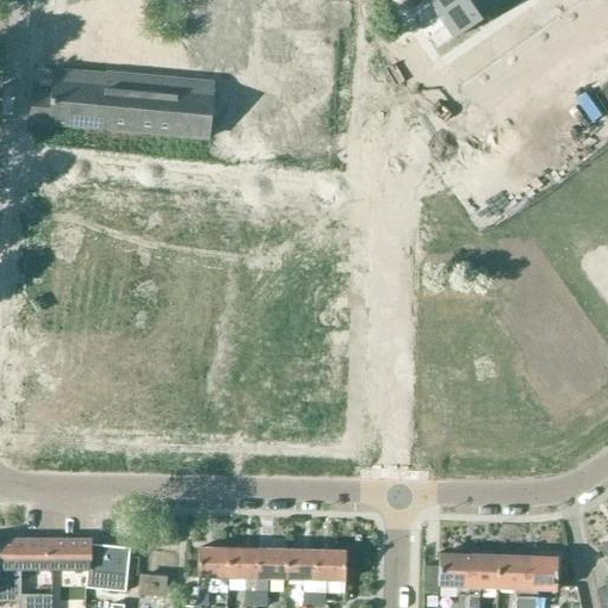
[(280,11),(279,20),(302,22),(303,12),(303,4),(303,0),(296,0),(296,4),(295,12),(280,11)]
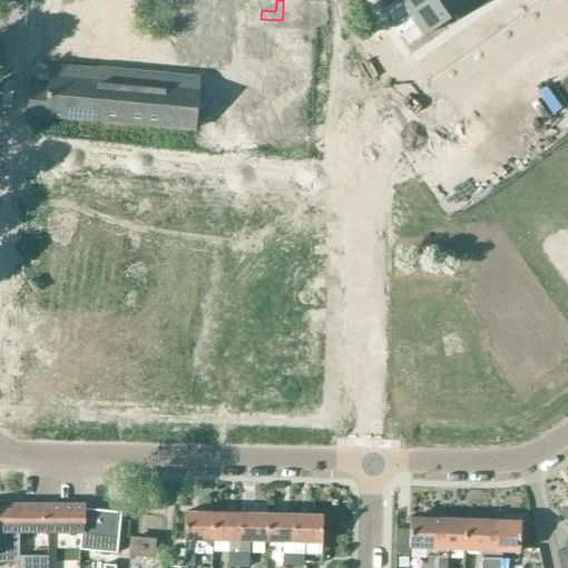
[(402,0),(411,12),(429,0),(402,0)]
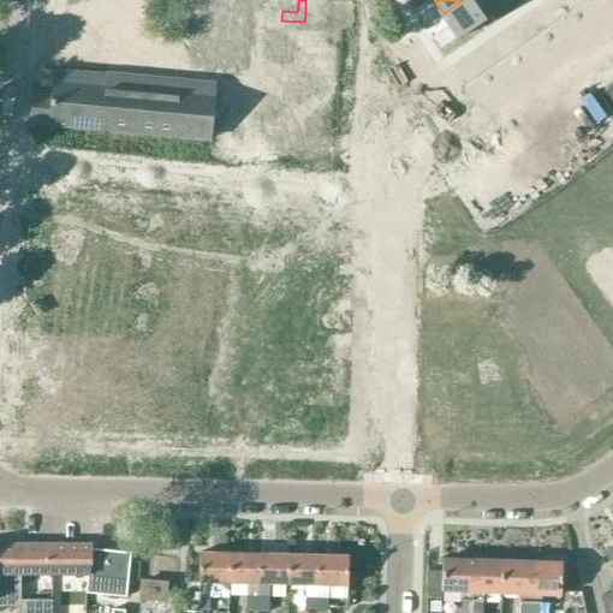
[(463,0),(444,13),(451,24),(459,36),(487,18),(474,0),(463,0)]
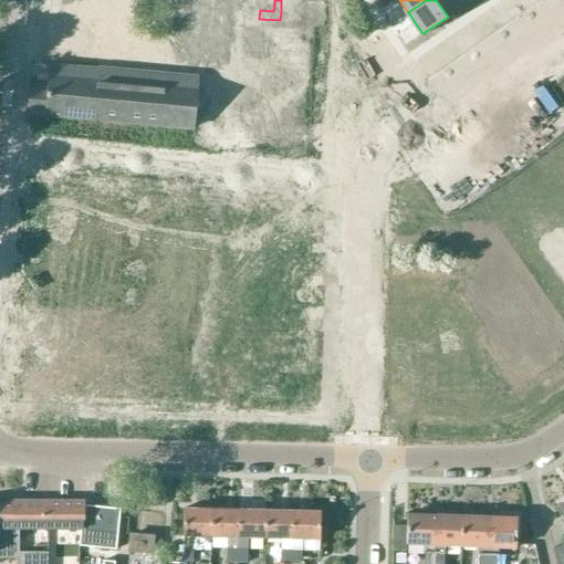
[(436,0),(448,17),(472,0),(436,0)]
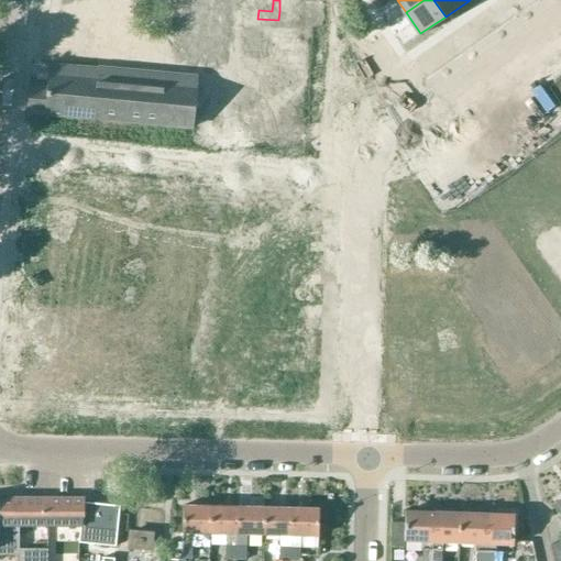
[(260,2),(259,10),(272,11),(273,3),(260,2)]
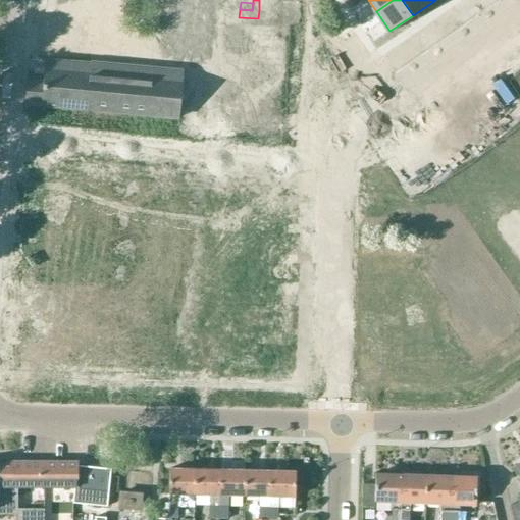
[(259,3),(259,10),(271,11),(272,4),(259,3)]
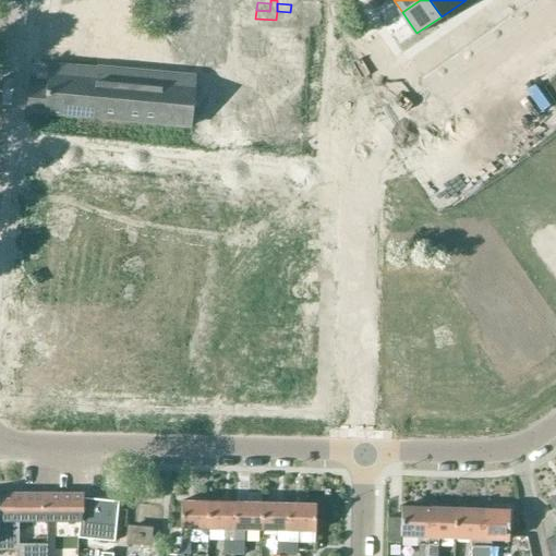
[(277,11),(276,20),(289,21),(290,12),(277,11)]
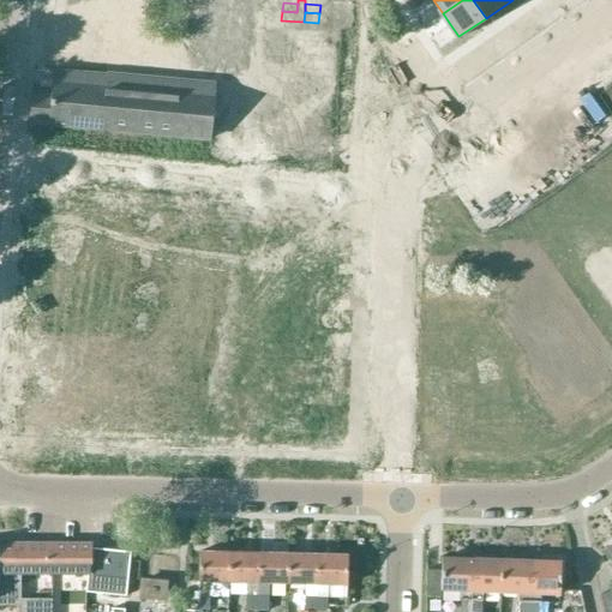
[(443,13),(433,21),(441,30),(450,24),(443,13)]
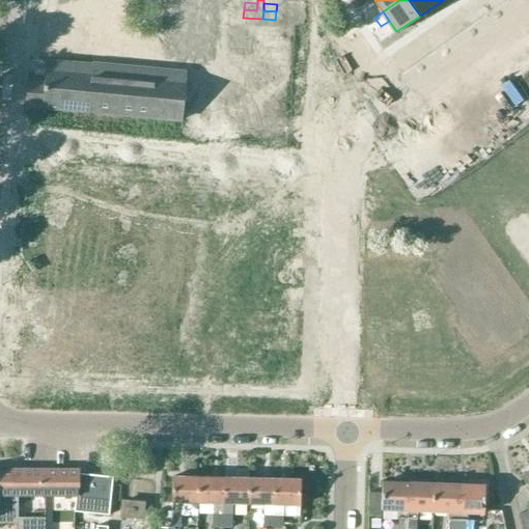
[(243,19),(241,51),(286,54),(286,53),(284,53),(287,21),(275,20),(262,19),(243,18),(243,19)]
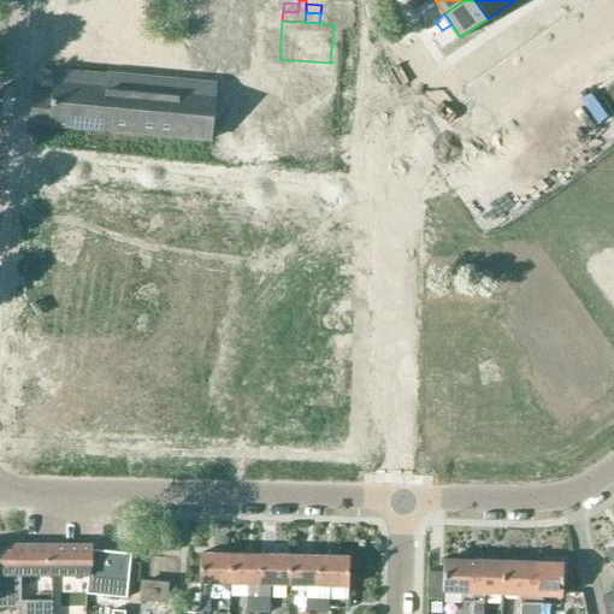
[(435,21),(426,27),(434,37),(442,30),(435,21)]
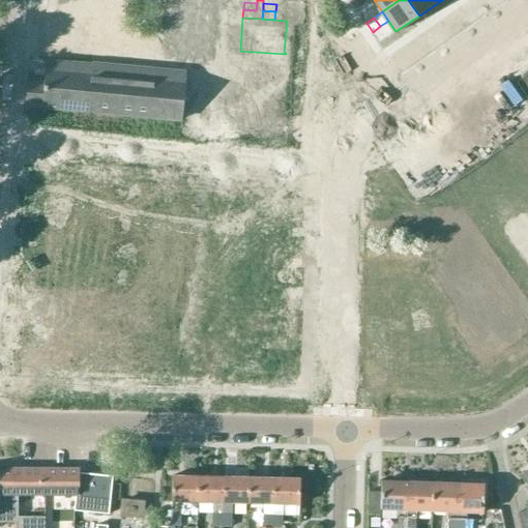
[(240,51),(238,80),(283,84),(286,54),(240,51)]
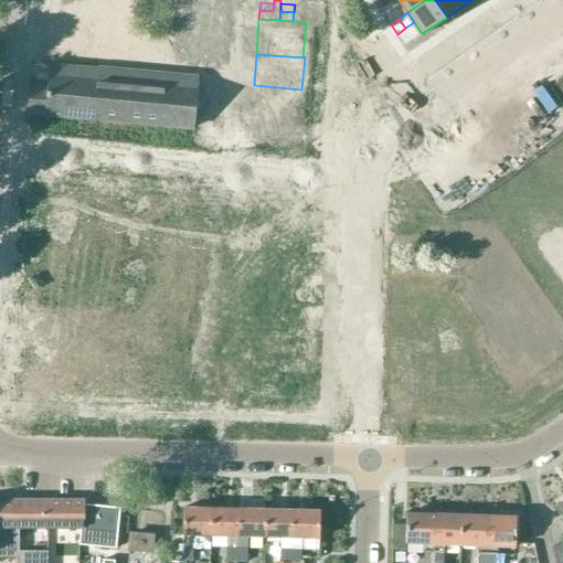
[(31,85),(29,112),(194,128),(197,112),(200,78),(98,68),(83,67),(74,66),(51,64),(49,87),(31,85)]
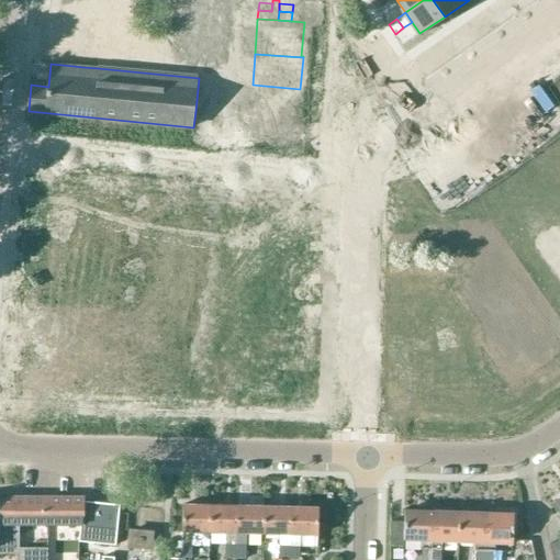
[(253,85),(249,120),(295,124),(299,90),(300,90),(300,89),(253,85)]
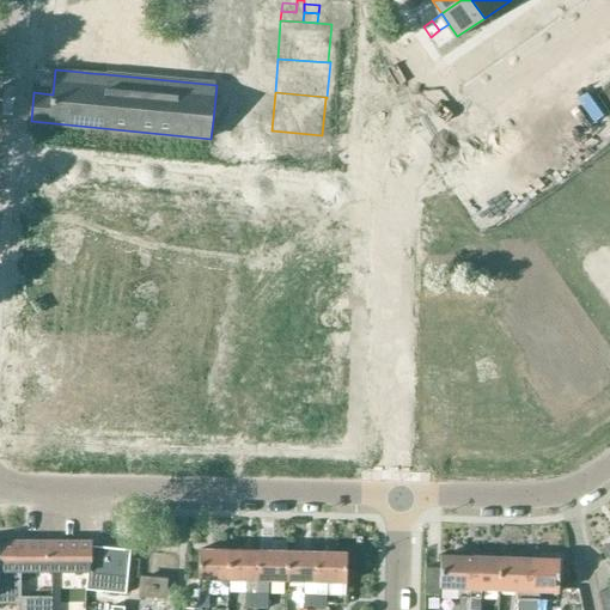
[(150,181),(145,232),(176,235),(181,184),(150,181)]
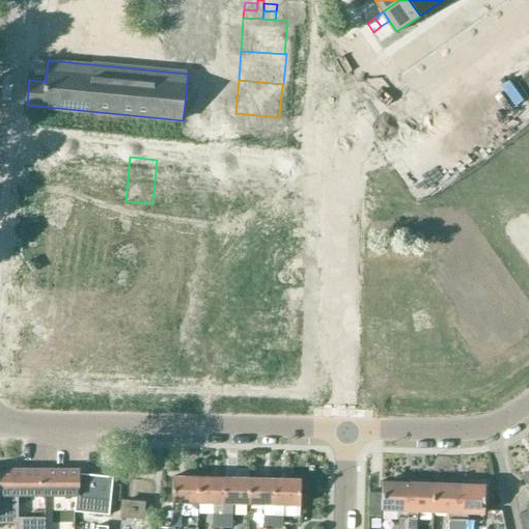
[(157,160),(152,203),(183,206),(187,163),(157,160)]
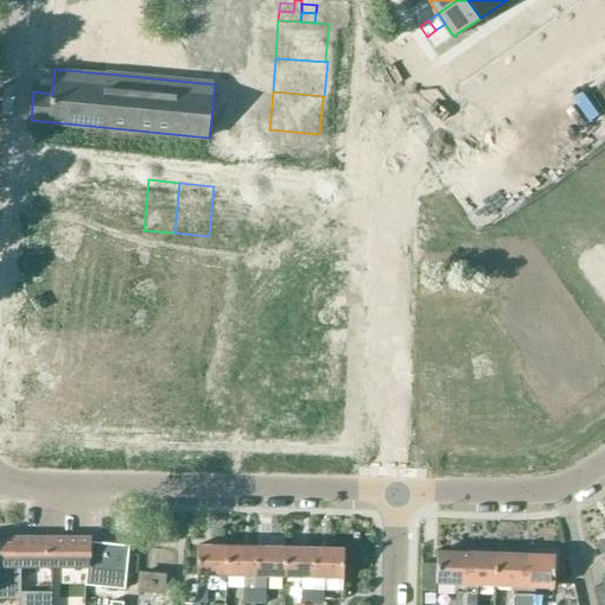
[(214,186),(209,236),(242,240),(247,190),(214,186)]
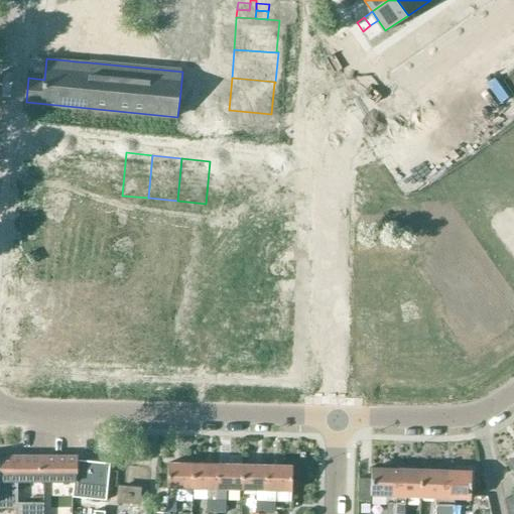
[(240,169),(240,171),(241,171),(240,203),(283,204),(284,172),(286,173),(286,171),(240,169)]
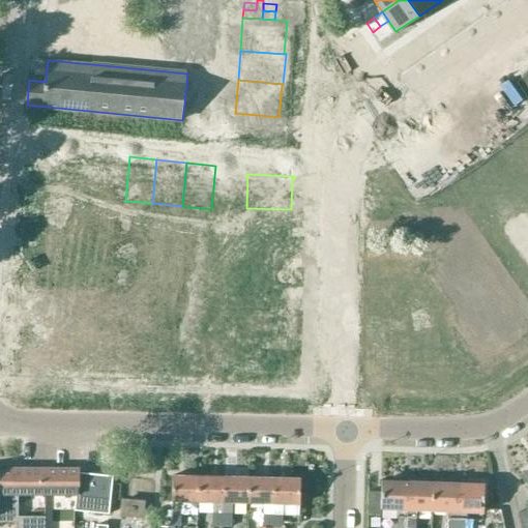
[(245,239),(245,240),(291,241),(291,209),(246,208),(245,239)]
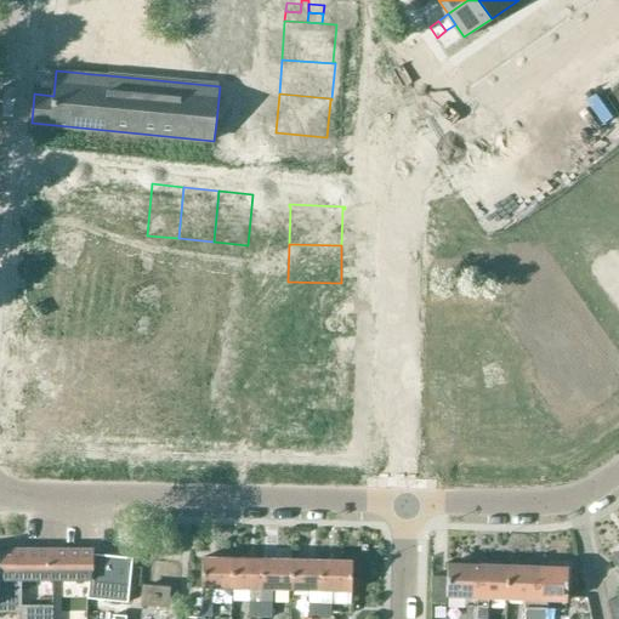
[(287,353),(285,364),(299,365),(299,353),(287,353)]
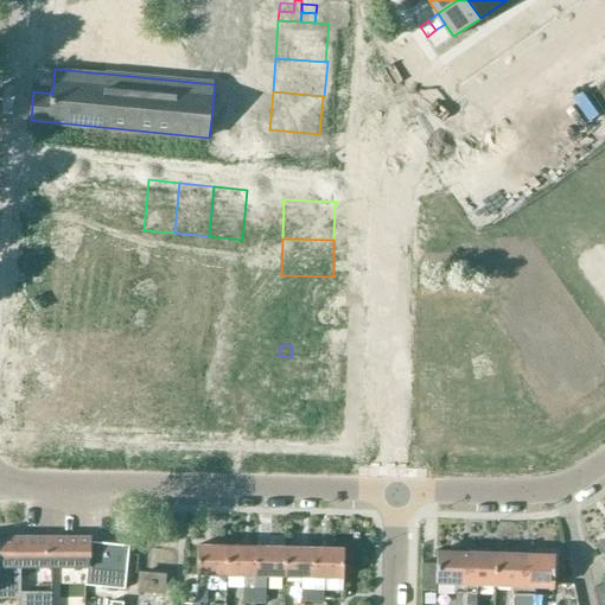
[(292,345),(292,357),(303,357),(303,345),(292,345)]
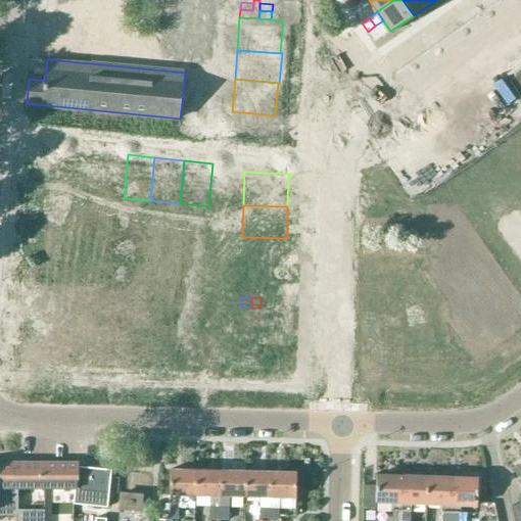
[(261,297),(261,308),(271,308),(271,298),(261,297)]
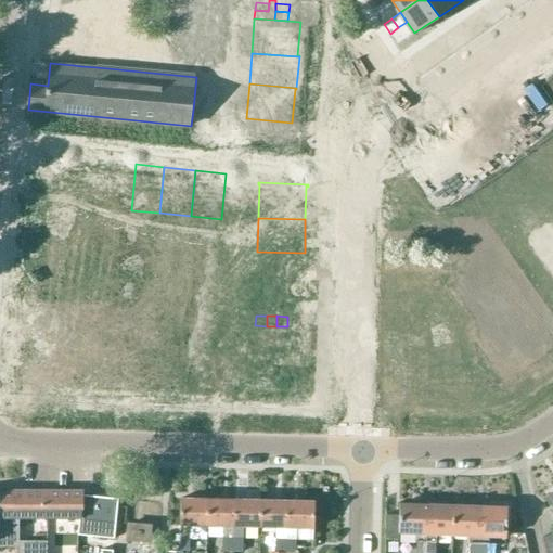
[(287,317),(287,326),(298,326),(298,317),(287,317)]
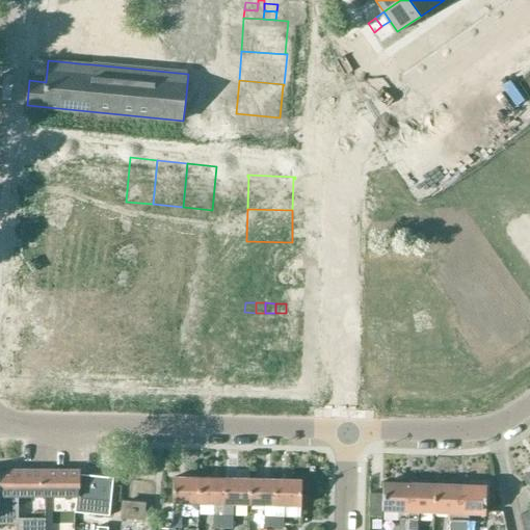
[(29,312),(28,360),(30,360),(30,359),(59,360),(60,314),(31,314),(31,312),(29,312)]
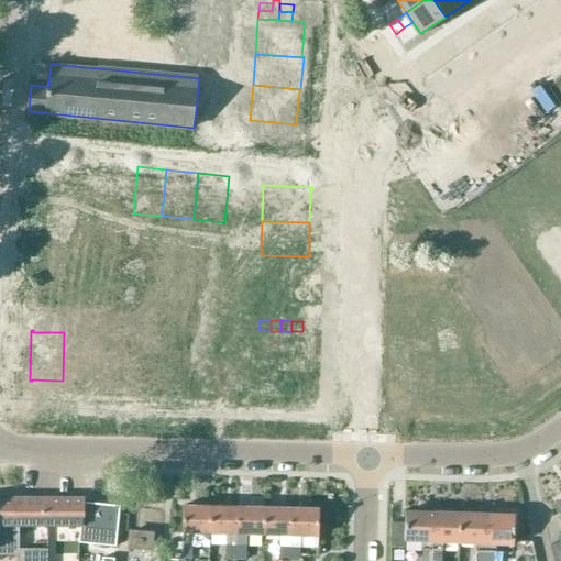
[(64,332),(63,381),(95,381),(96,333),(64,332)]
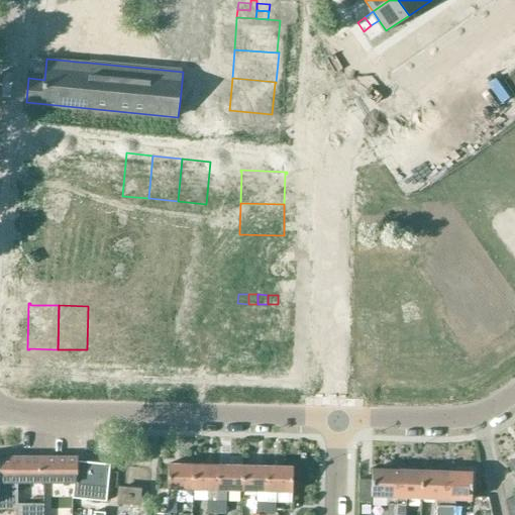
[(88,306),(87,349),(112,350),(113,350),(114,307),(88,306)]
